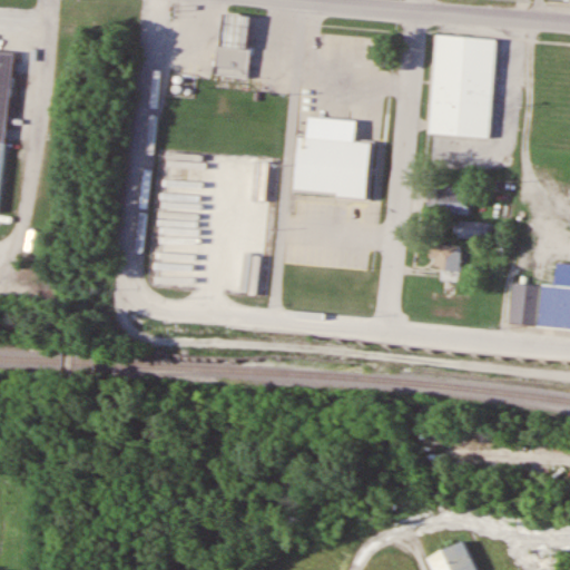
[(251,16),(220,13),(216,74),(246,76),(251,16)]
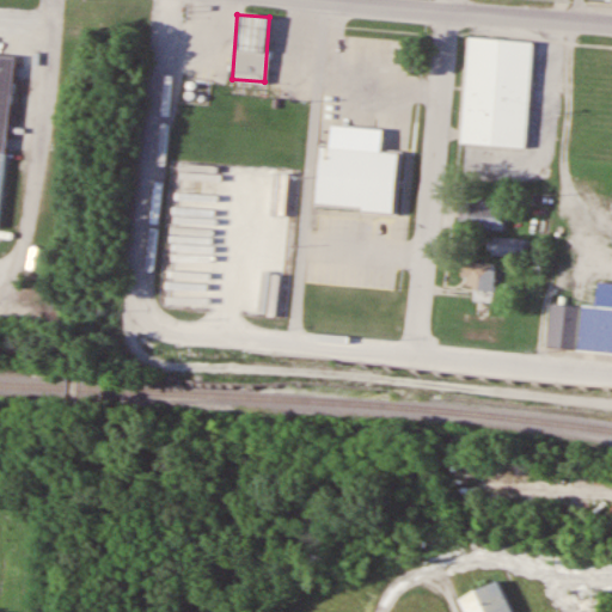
[(525,147),(533,42),(467,38),(460,144),(525,147)]
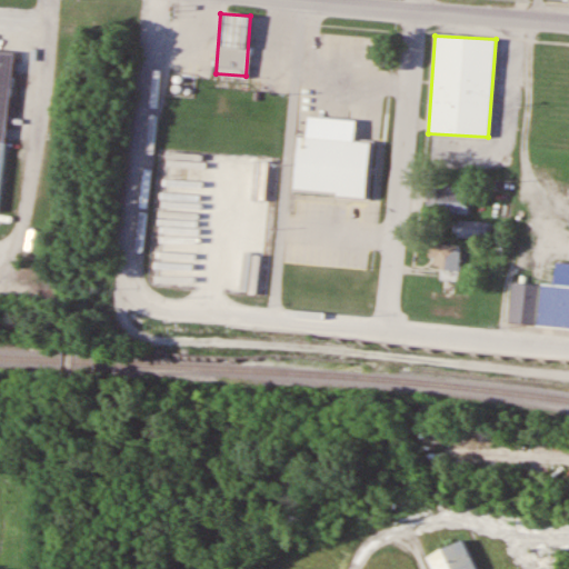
[(0,203),(13,50),(0,49),(0,203)]
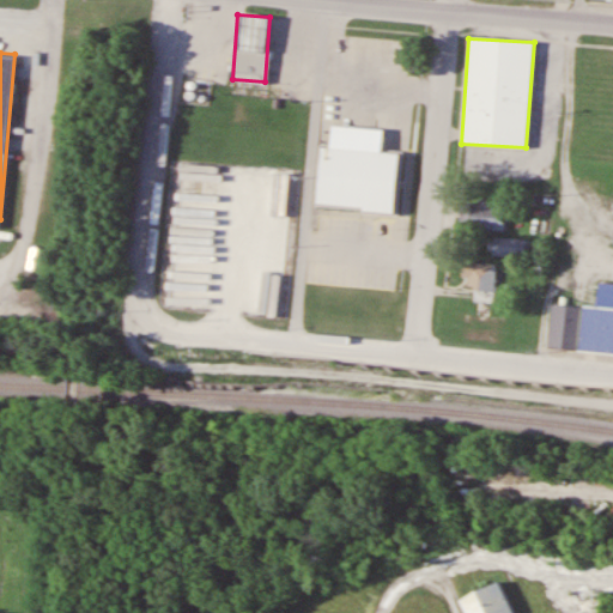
[(384,128),(334,125),(333,146),(321,145),(316,207),(396,213),(401,152),(382,150),(384,128)]
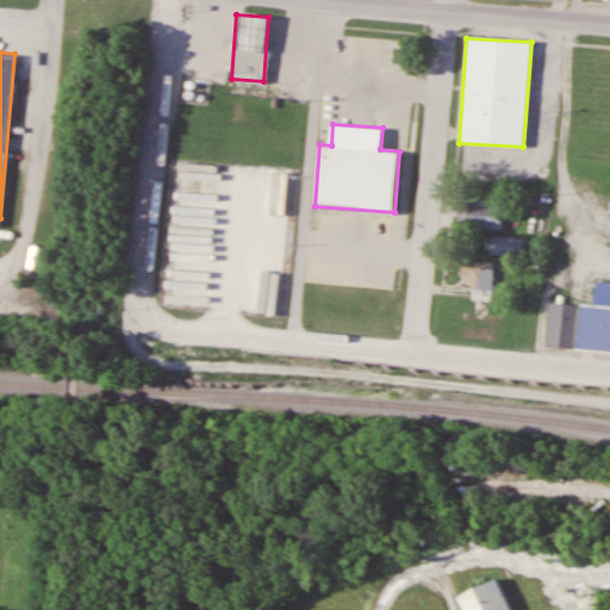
[(503,199),(460,198),(460,224),(503,225),(503,199)]
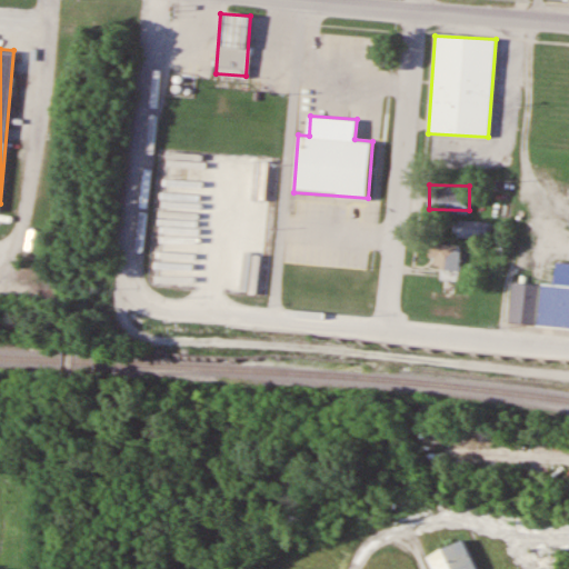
[(488,240),(489,222),(458,219),(456,238),(488,240)]
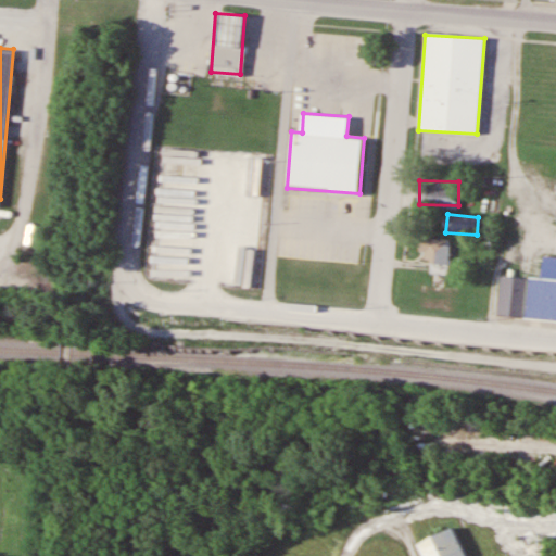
[(452,239),(427,238),(426,274),(451,275),(452,239)]
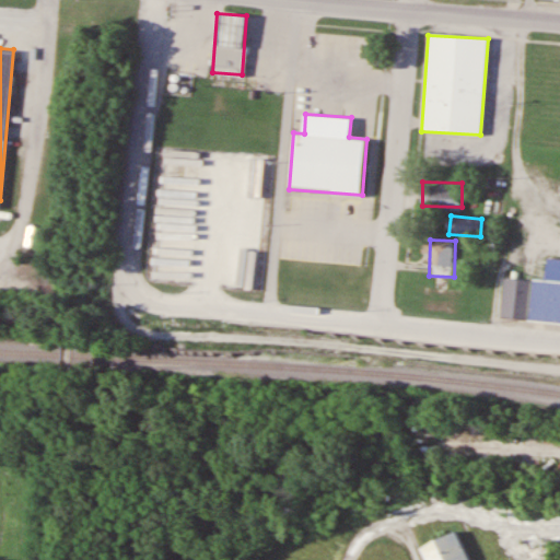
[(559,321),(559,256),(549,255),(547,281),(505,277),(502,316),(559,321)]
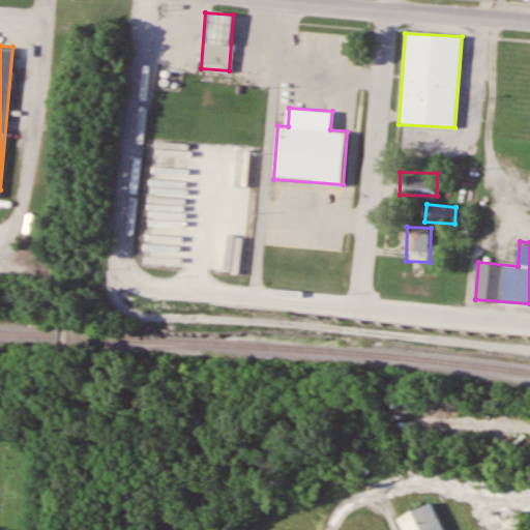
[(396,518),(403,529),(445,529),(431,500),(396,518)]
